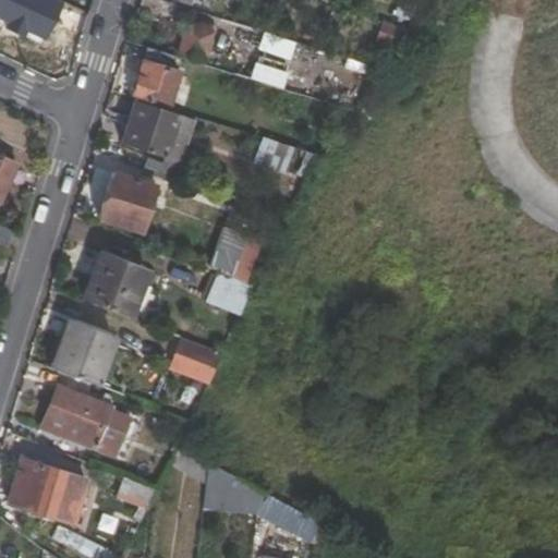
[(380,22),(375,45),(400,51),(407,28),(380,22)]
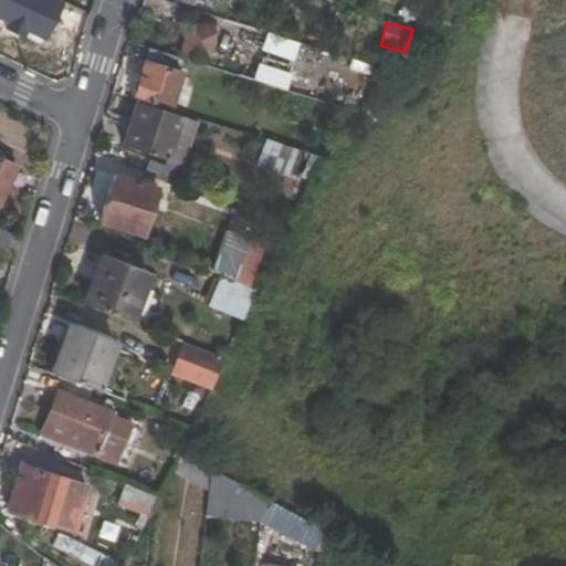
[(292,58),(296,43),(241,24),(237,40),(292,58)]
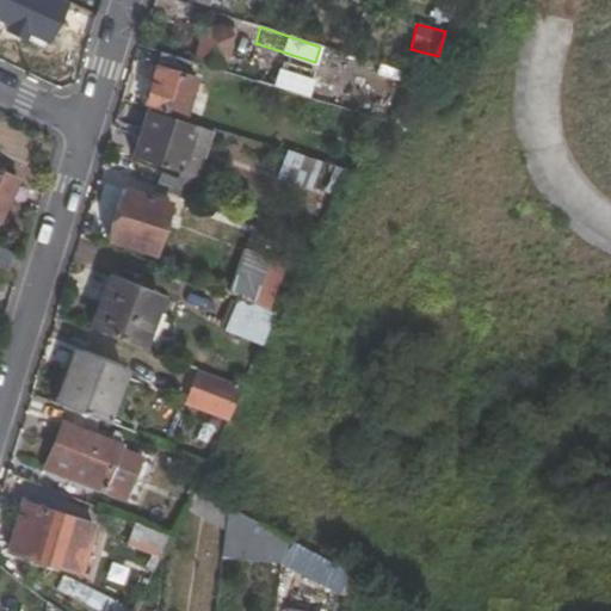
[(195,59),(306,94),(313,69),(202,34),(195,59)]
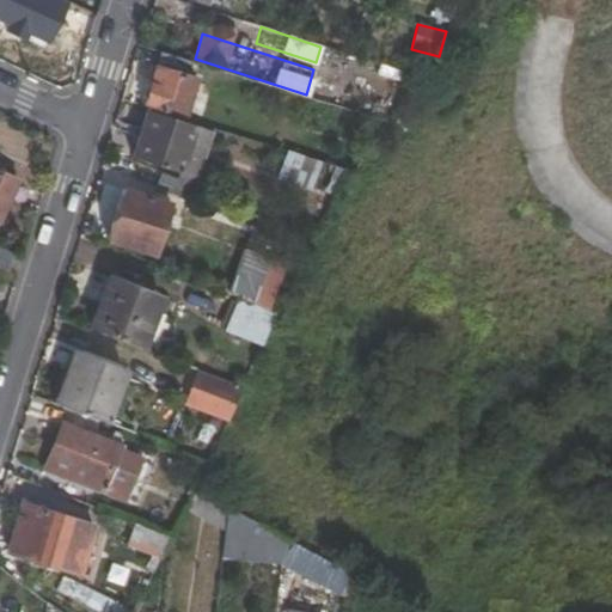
[(191,62),(160,51),(144,106),(185,120),(197,78),(188,74),(191,62)]
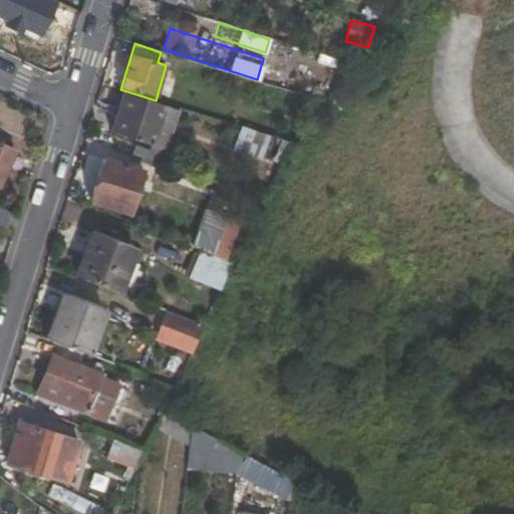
[(150,151),(160,155),(162,155),(178,111),(123,94),(112,130),(152,143),(150,151)]
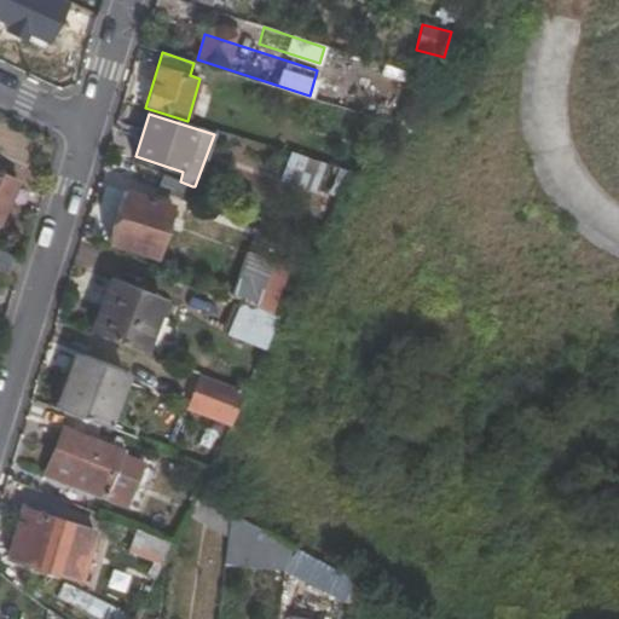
[(281,179),(312,191),(323,163),(290,152),(281,179)]
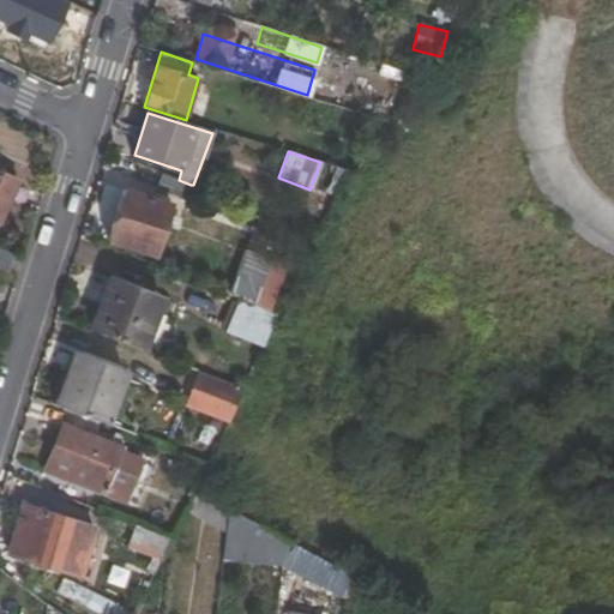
[(355,173),(336,167),(331,181),(345,186),(355,173)]
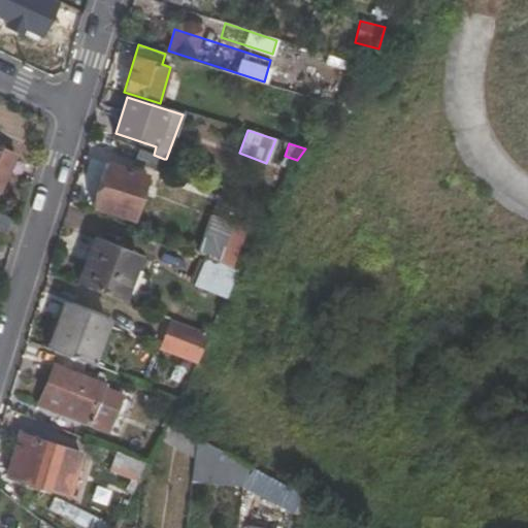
[(134,162),(159,172),(164,159),(154,155),(139,149),(134,162)]
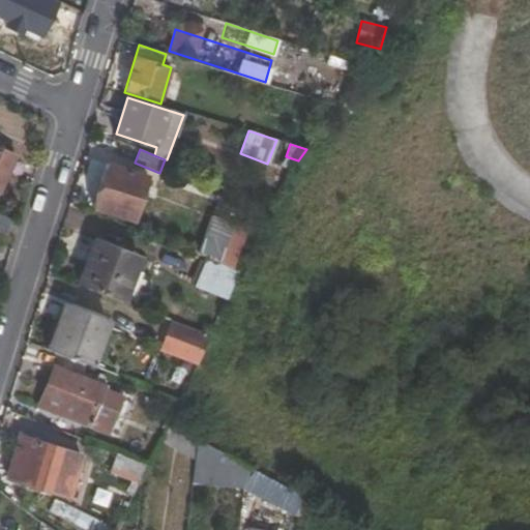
[(0,151),(0,184),(12,157),(0,151)]
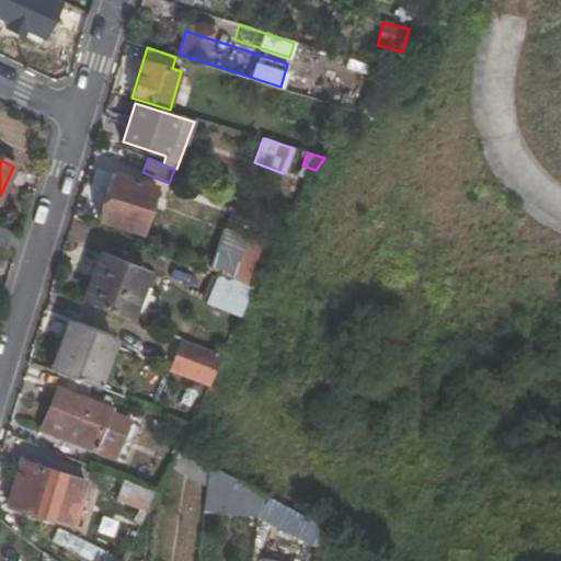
[(302,165),(298,175),(310,180),(316,170),(302,165)]
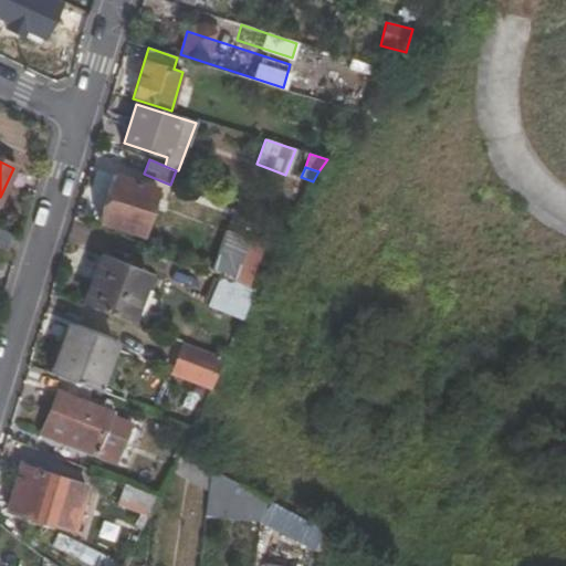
[(100,222),(142,236),(156,188),(114,176),(100,222)]
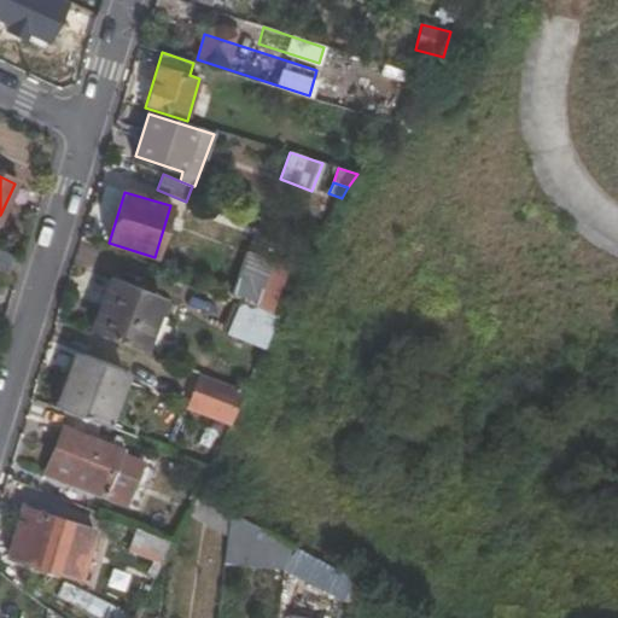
[(0,250),(0,269),(6,273),(13,257),(0,250)]
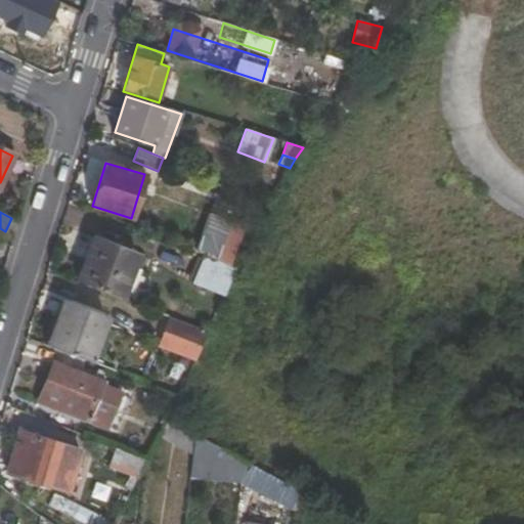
[(136,255),(92,238),(77,281),(121,298),(136,255)]
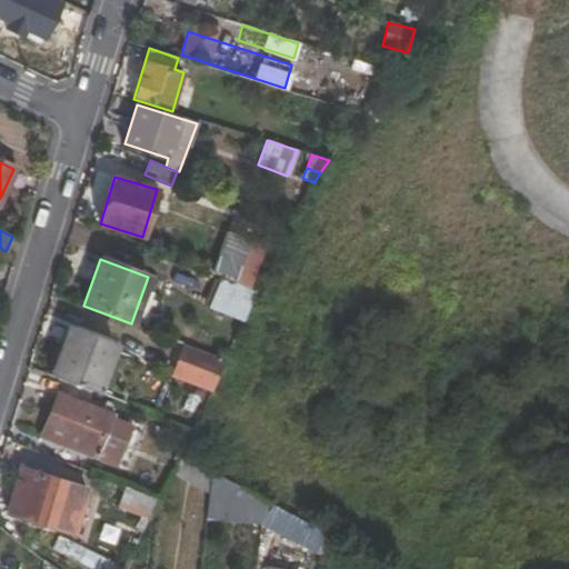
[(215,276),(203,305),(243,322),(256,292),(215,276)]
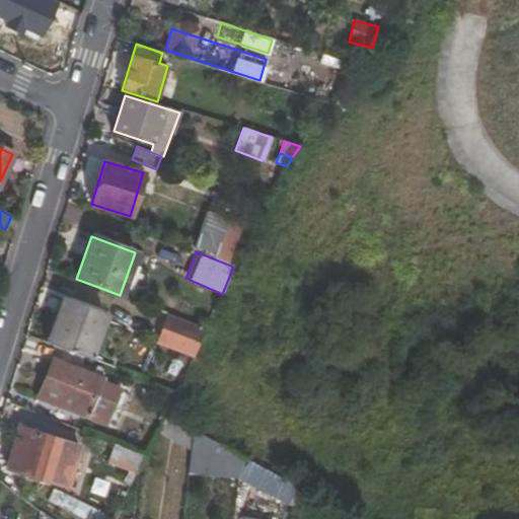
[(103,316),(61,301),(46,342),(87,358),(103,316)]
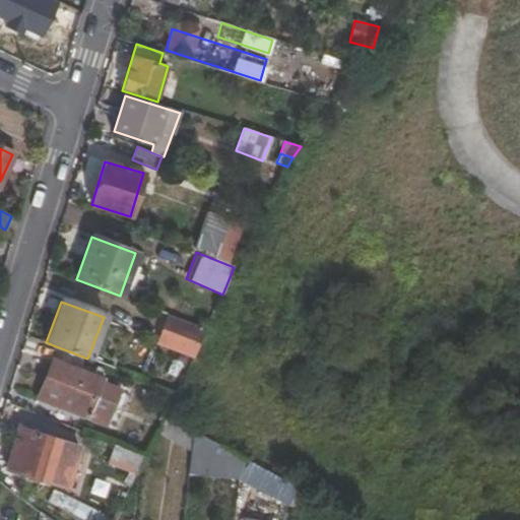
[(168,314),(156,343),(193,358),(205,328),(168,314)]
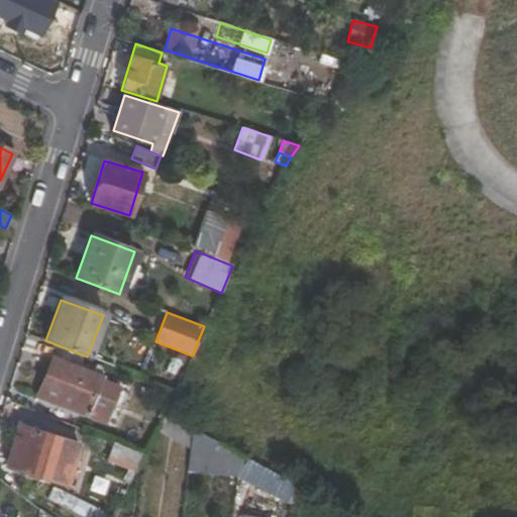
[(41,397),(106,423),(119,387),(56,360),(41,397)]
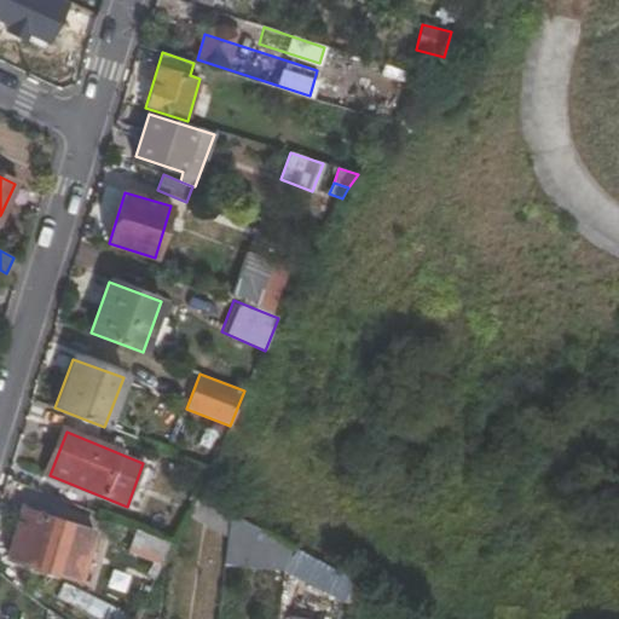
[(186,515),(225,537),(229,512),(197,496),(186,515)]
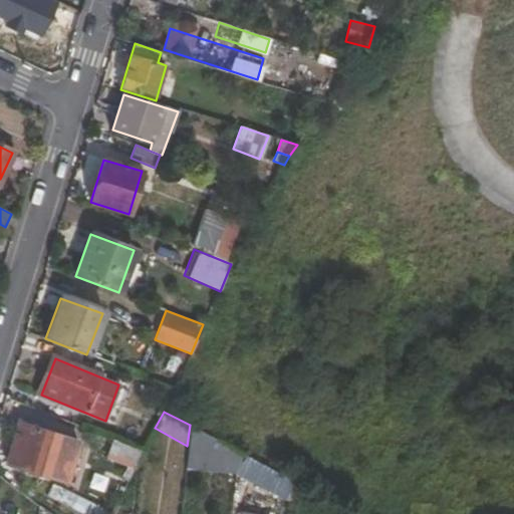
[(6,462),(45,474),(57,436),(18,424),(6,462)]
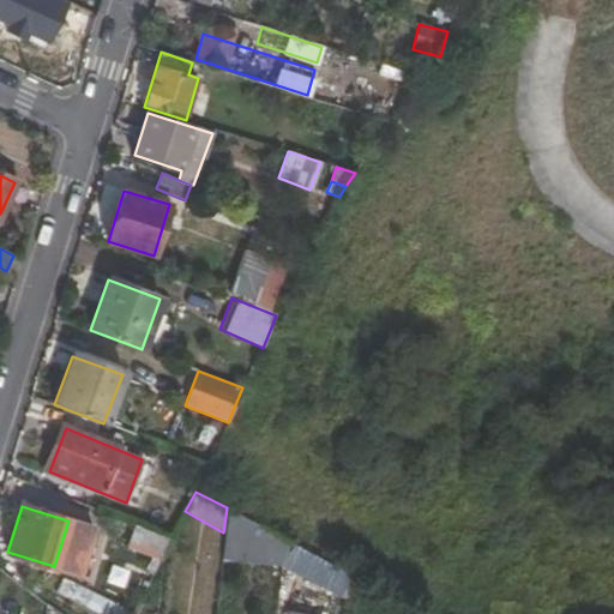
[(221,558),(235,559),(240,515),(227,507),(223,533),(221,558)]
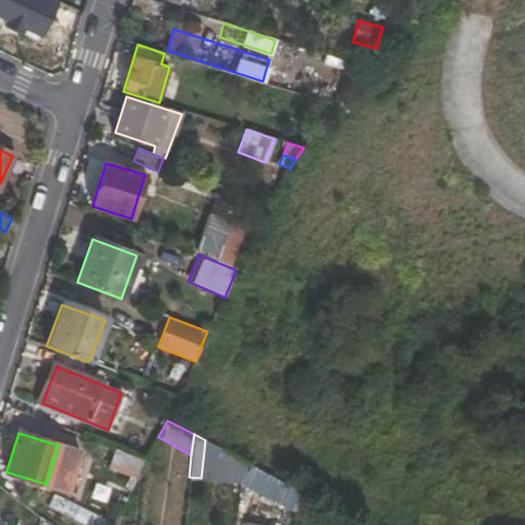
[(229,452),(228,480),(239,482),(241,458),(229,452)]
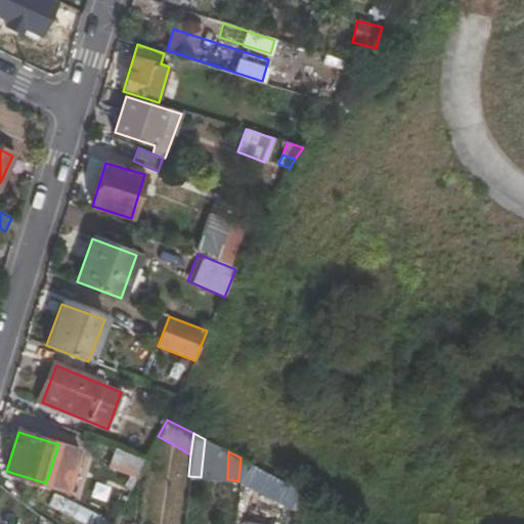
[(238,481),(293,511),(295,485),(241,457),(238,481)]
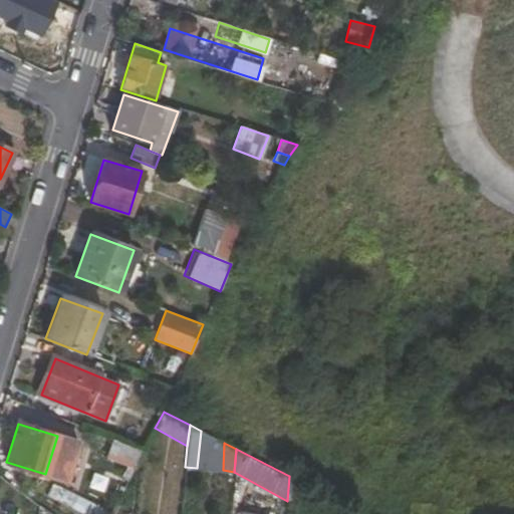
[(36,513),(37,506),(22,494),(20,513),(36,513)]
